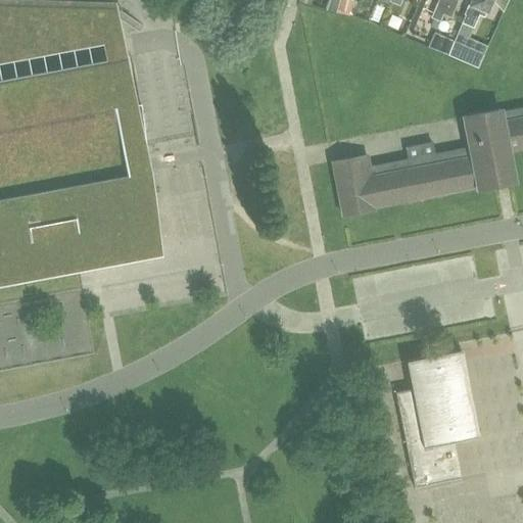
[(0,62),(119,41),(113,13),(122,12),(121,5),(112,7),(110,0),(108,0),(0,19),(0,62)]
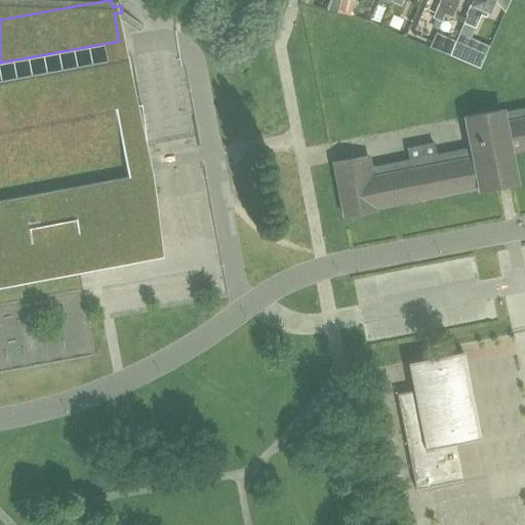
[(341,0),(337,13),(338,13),(351,17),(355,0),(341,0)]
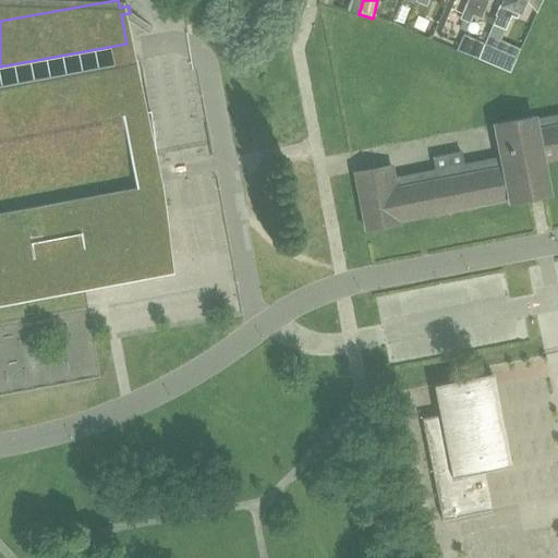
[(469,23),(471,19),(478,0),(468,0),(460,20),(469,23)]
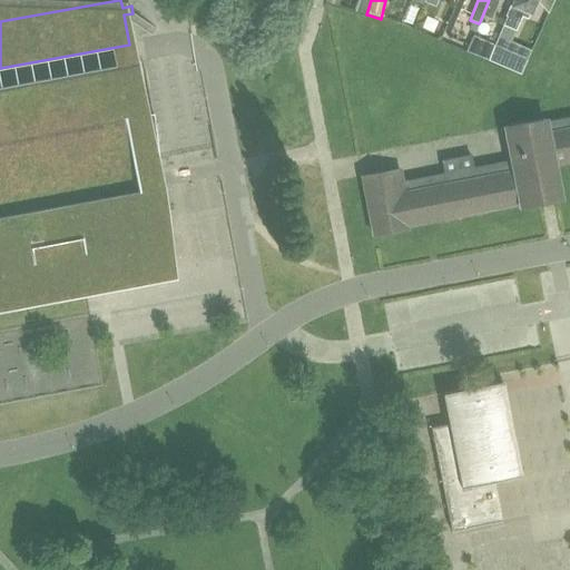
[(489,0),(481,19),(490,23),(500,0),(489,0)]
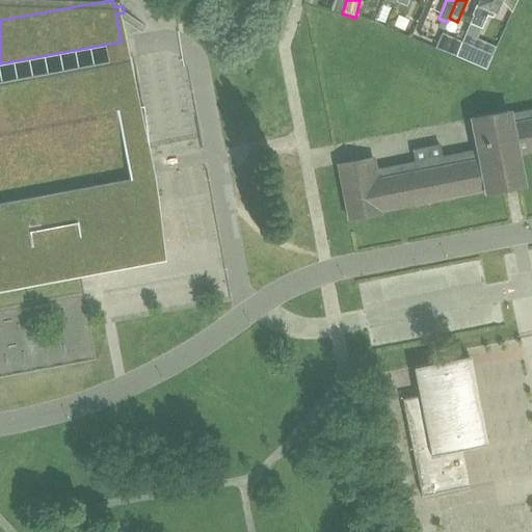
[(478,0),(466,29),(475,32),(488,0),(478,0)]
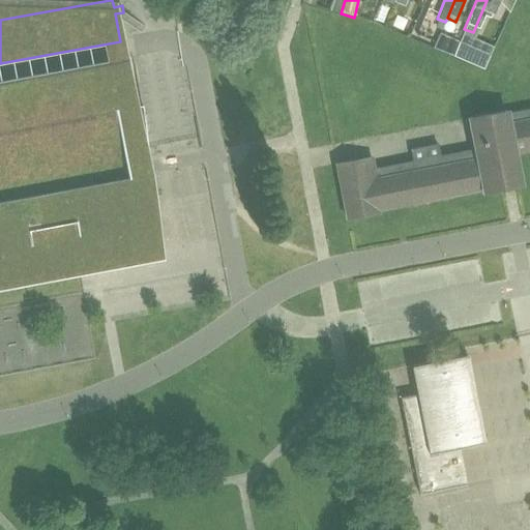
[(455,56),(461,42),(441,33),(435,48),(455,56)]
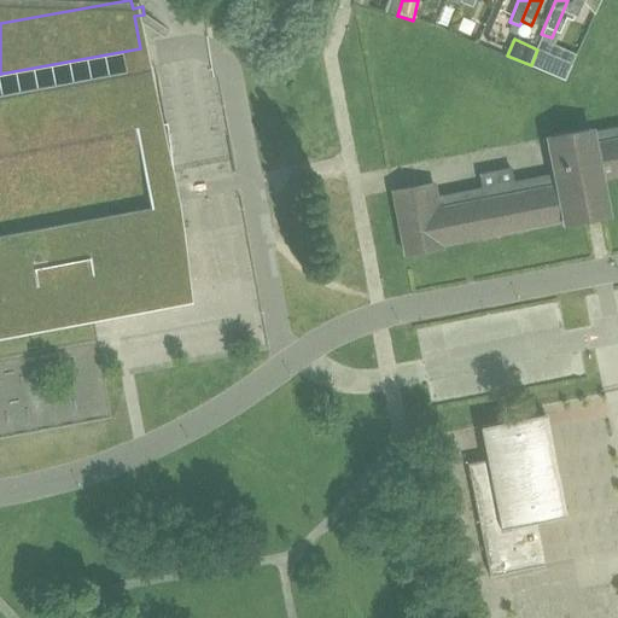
[(537,50),(531,65),(566,81),(573,65),(537,50)]
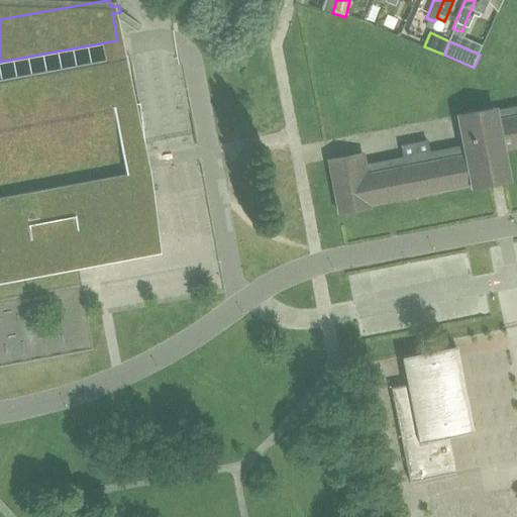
[(0,275),(76,262),(156,246),(146,170),(146,165),(145,159),(138,103),(129,104),(120,58),(0,80),(0,275)]
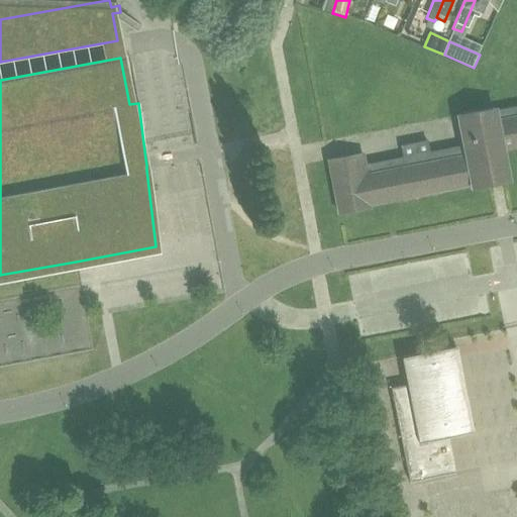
[(400,146),(403,158),(364,166),(362,153),(328,161),(339,214),(367,209),(367,205),(471,184),(472,188),(490,185),(497,183),(504,182),(508,181),(502,149),(516,146),(516,106),(494,111),(494,109),(457,116),(459,126),(463,146),(428,152),(426,141),(414,143),(400,146)]
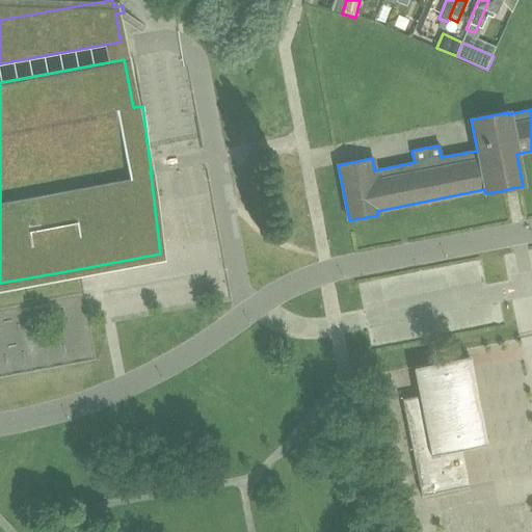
[(413,367),(413,369),(415,369),(420,395),(402,399),(421,496),(469,486),(469,485),(468,485),(460,450),(485,445),(485,444),(483,444),(467,358),(468,357),(468,356),(453,360),(413,367)]
